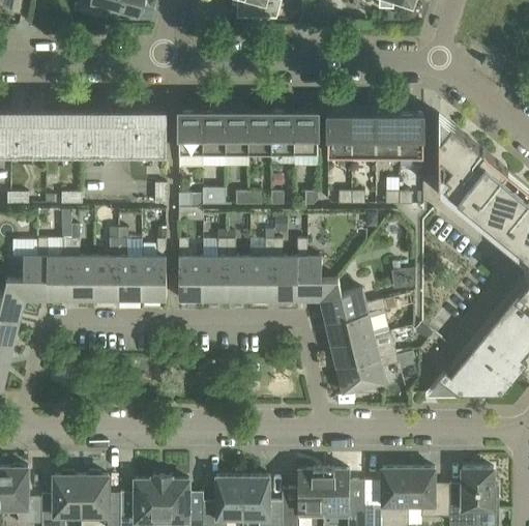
[(24,0),(13,0),(11,13),(21,16),(24,0)]
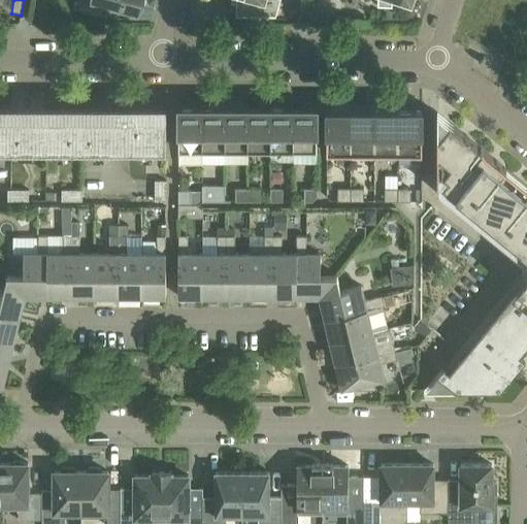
[(140,0),(93,0),(92,3),(83,0),(79,0),(76,12),(103,20),(106,7),(136,15),(140,0)]
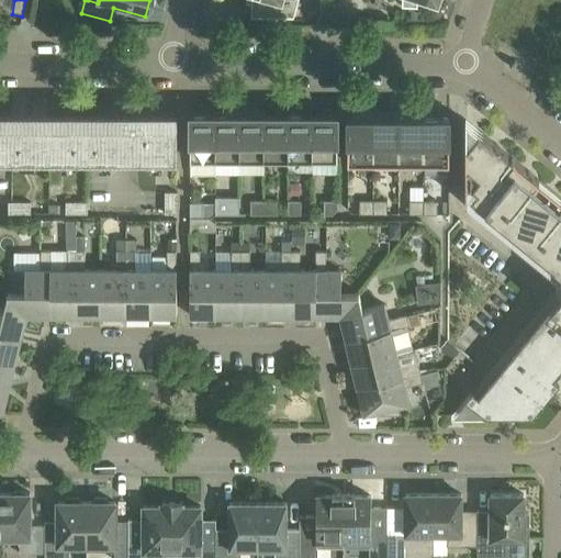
[(247,0),(247,7),(251,7),(251,21),(293,21),(299,1),(294,0),(247,0)]
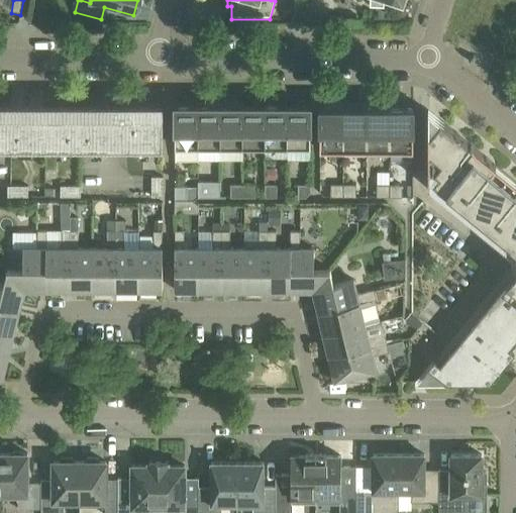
[(369,0),(369,9),(388,10),(390,3),(402,7),(403,0),(369,0)]
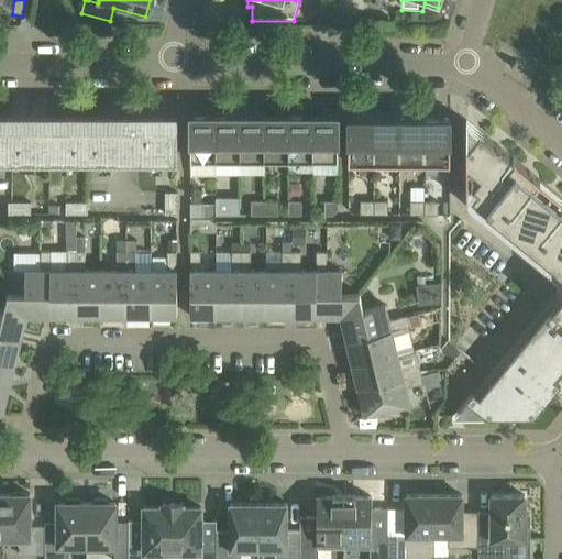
[(50,165),(50,121),(0,121),(0,165),(8,165),(50,165)]
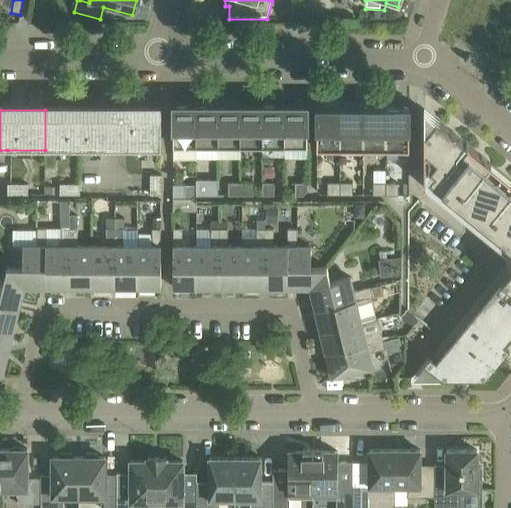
[(99,110),(45,110),(45,150),(80,150),(123,150),(160,151),(160,110),(123,110),(123,118),(112,118),(99,118),(99,110)]
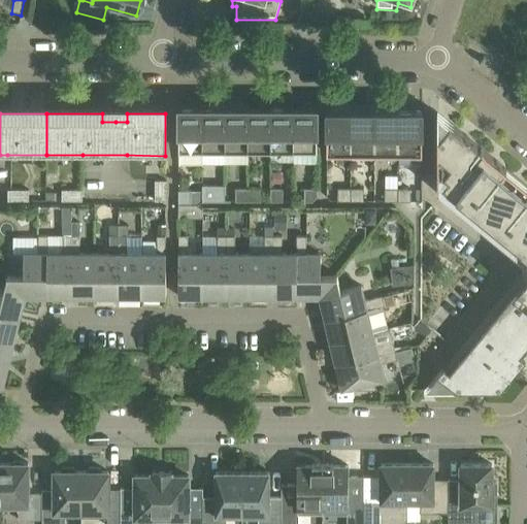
[(177,155),(201,155),(201,113),(177,113),(177,155)]
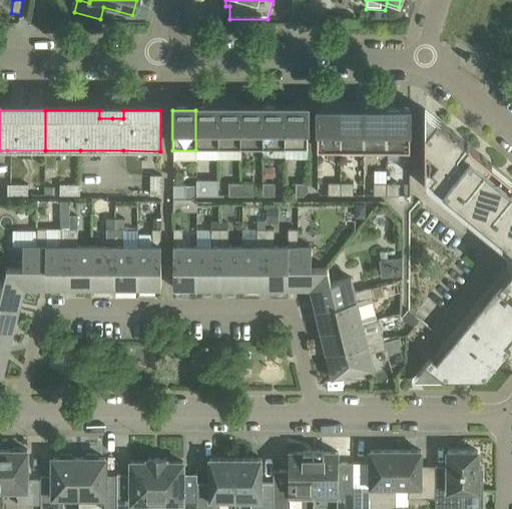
[(195,150),(217,150),(217,111),(195,110),(195,150)]
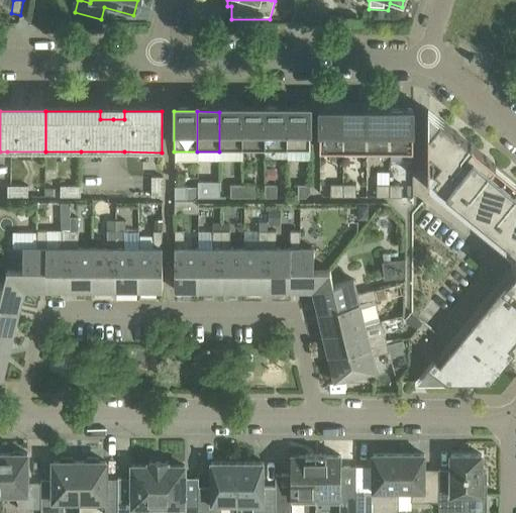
[(219,151),(242,151),(242,112),(219,112),(219,151)]
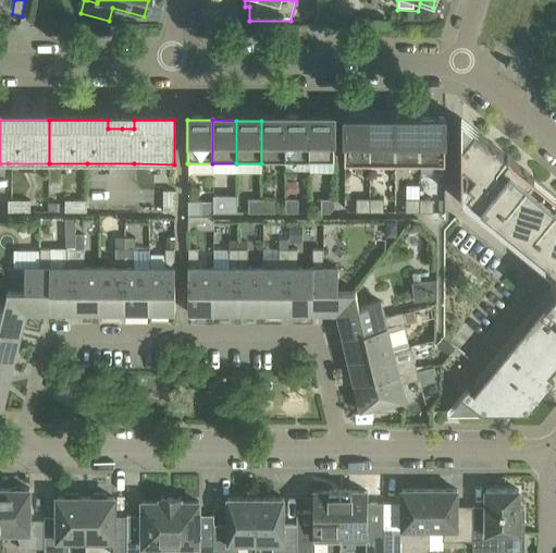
[(261,163),(285,163),(285,121),(261,121),(261,163)]
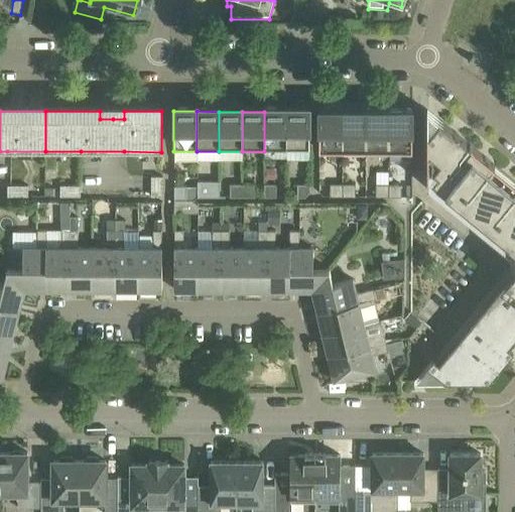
[(264,151),(286,151),(286,112),(264,112),(264,151)]
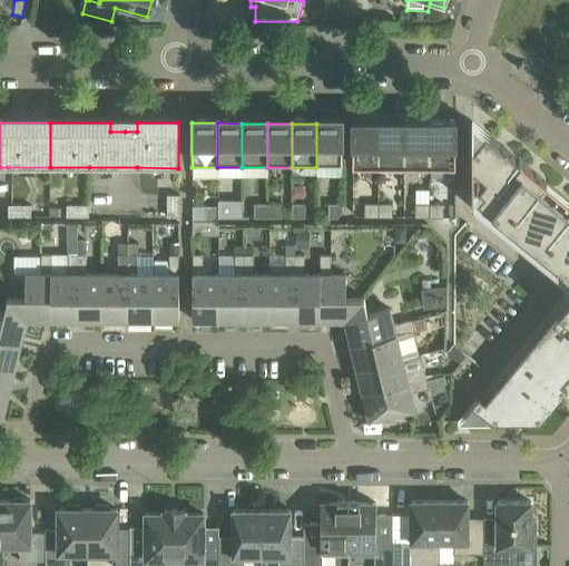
[(316,124),(316,167),(342,167),(342,124),(316,124)]
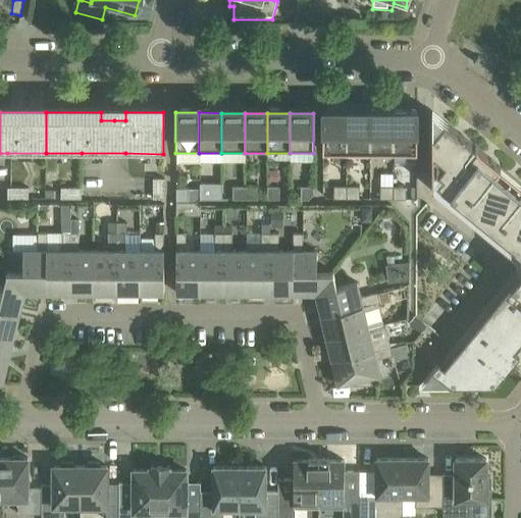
[(322,156),(347,156),(347,113),(322,113),(322,156)]
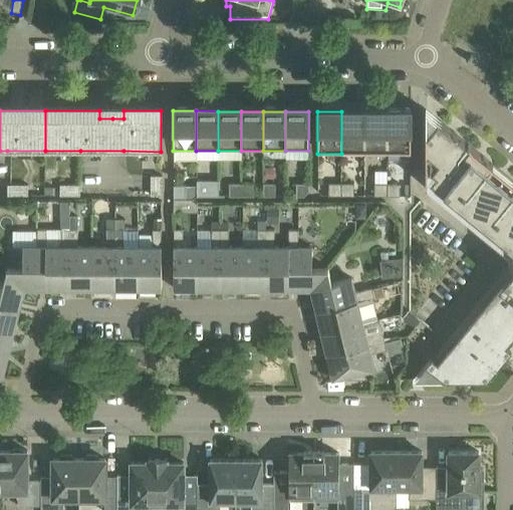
[(341,154),(363,154),(363,111),(341,111),(341,154)]
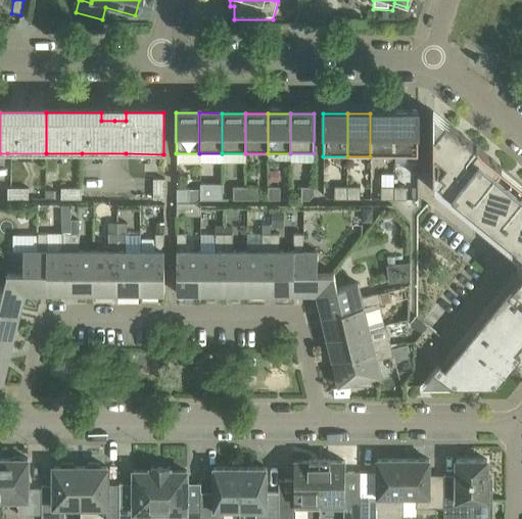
[(370,156),(393,156),(393,113),(370,113),(370,156)]
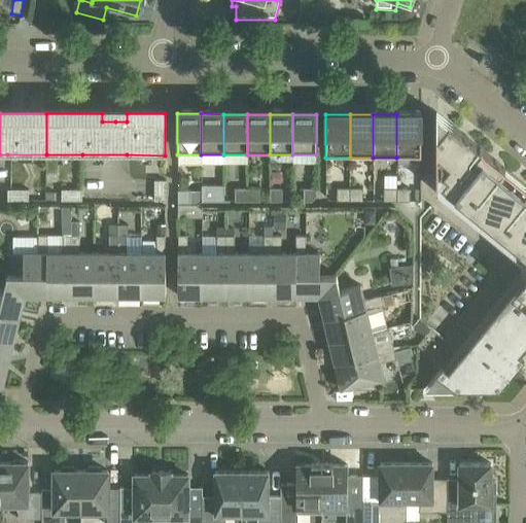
[(396,114),(396,158),(421,158),(421,114),(396,114)]
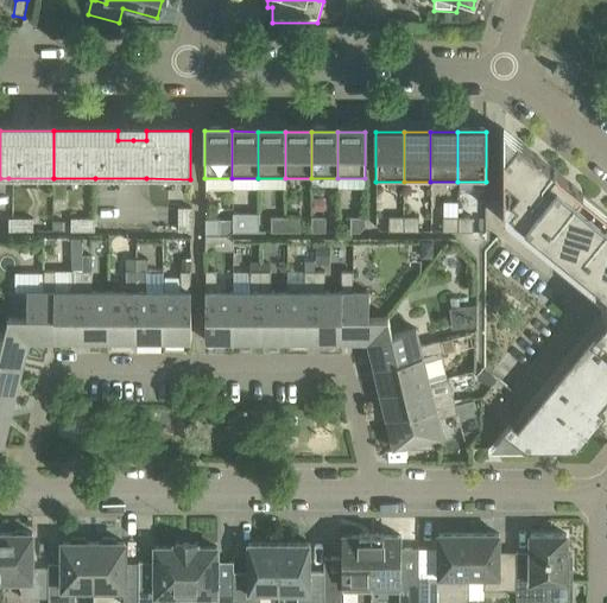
[(514,452),(575,452),(606,413),(606,217),(517,144),(503,160),(503,222),(505,222),(505,215),(510,216),(606,294),(606,304),(606,318),(517,430),(510,425),(499,438),(514,452)]
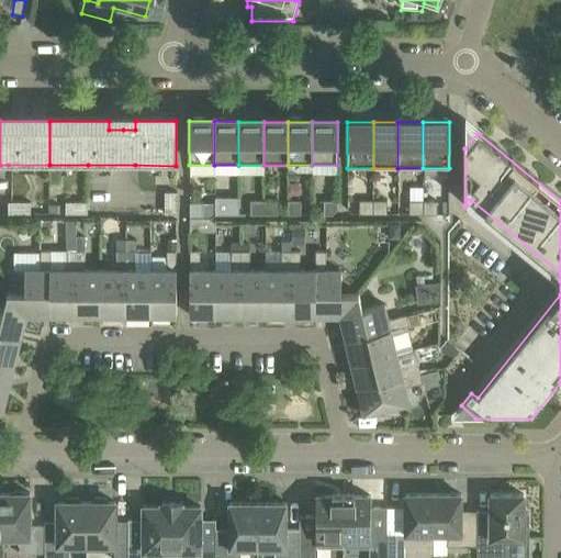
[(298,187),(289,187),(289,198),(298,198),(298,187)]
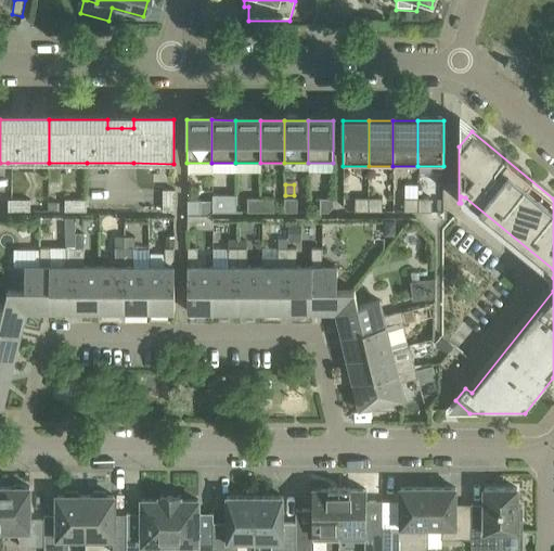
[(163,193),(163,215),(174,215),(174,193),(163,193)]
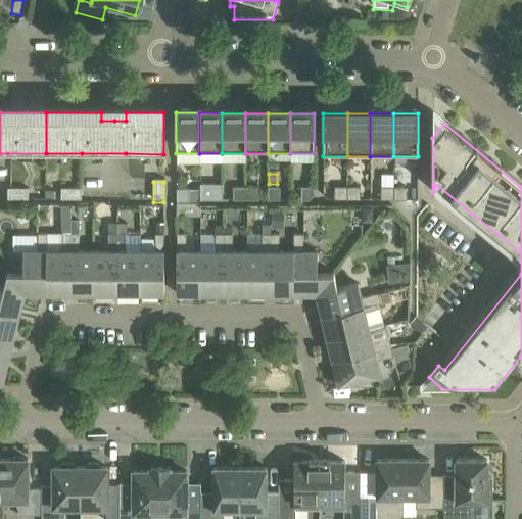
[(199,202),(223,202),(223,187),(200,187),(199,202)]
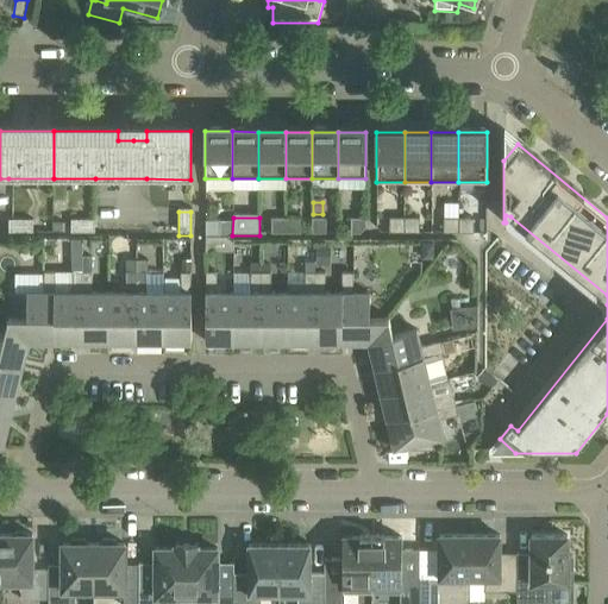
[(311,237),(326,237),(326,221),(312,220),(311,237)]
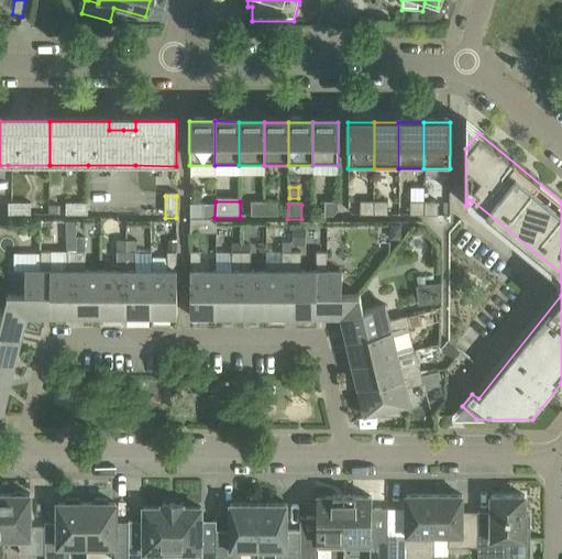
[(251,218),(264,218),(264,205),(251,205),(251,218)]
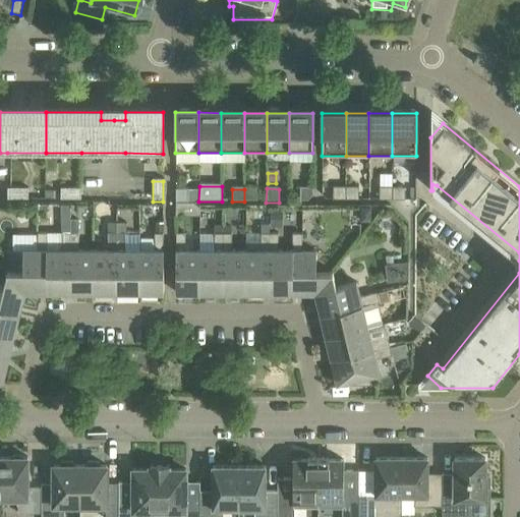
[(244,189),(244,202),(256,202),(256,189),(244,189)]
